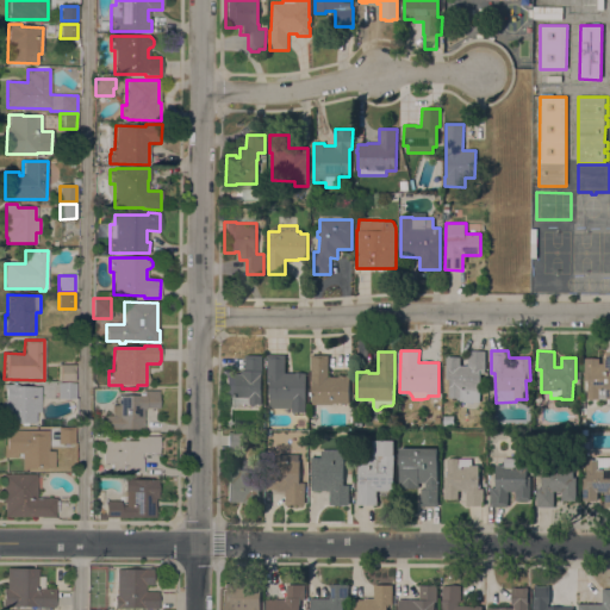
[(480,402),(456,402),(456,398),(449,398),(448,379),(446,379),(446,358),(460,358),(460,366),(468,366),(468,352),(485,352),(485,374),(480,374),(480,392),(480,402)]
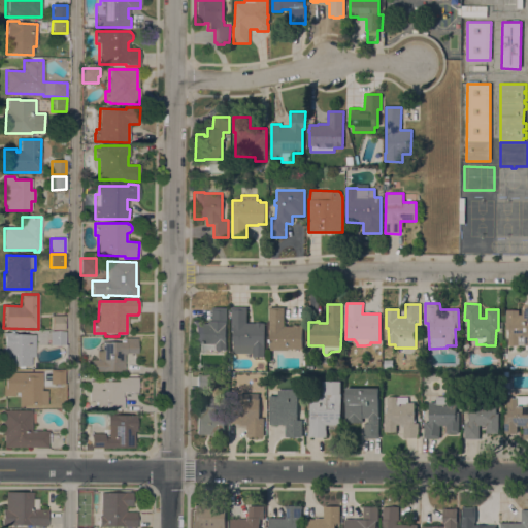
[(506,310),(519,310),(519,315),(523,315),(523,309),(525,309),(525,304),(527,304),(527,345),(508,345),(508,335),(509,335),(509,329),(506,329),(506,310)]
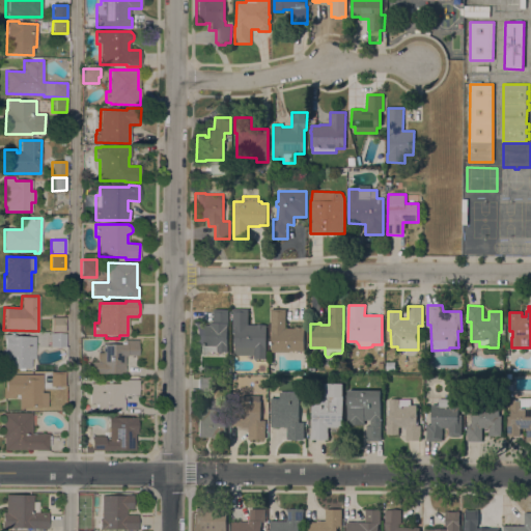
[(228,309),(228,326),(227,326),(227,345),(228,345),(228,352),(199,352),(199,346),(195,346),(195,325),(214,325),(214,309),(228,309)]
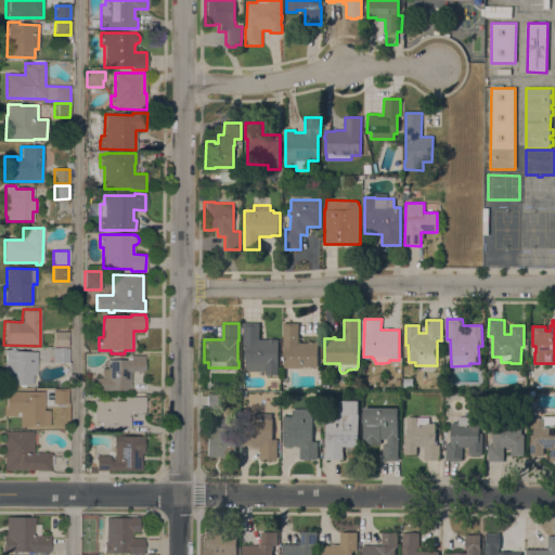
[(259,339),(269,339),(275,339),(279,339),(278,375),(266,375),(266,372),(246,372),(246,348),(244,348),(244,327),(243,327),(243,323),(259,323),(259,339)]
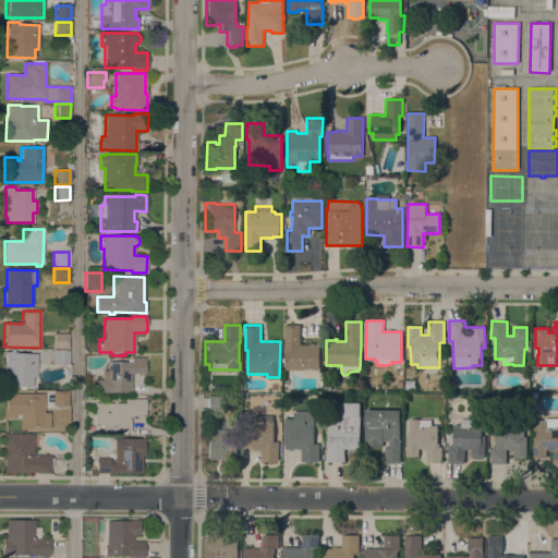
[(284,325),(301,325),(300,344),(310,344),(310,343),(313,343),(313,344),(317,344),(317,343),(319,343),(319,374),(304,374),(304,371),(286,370),(286,349),(284,349),(284,325)]
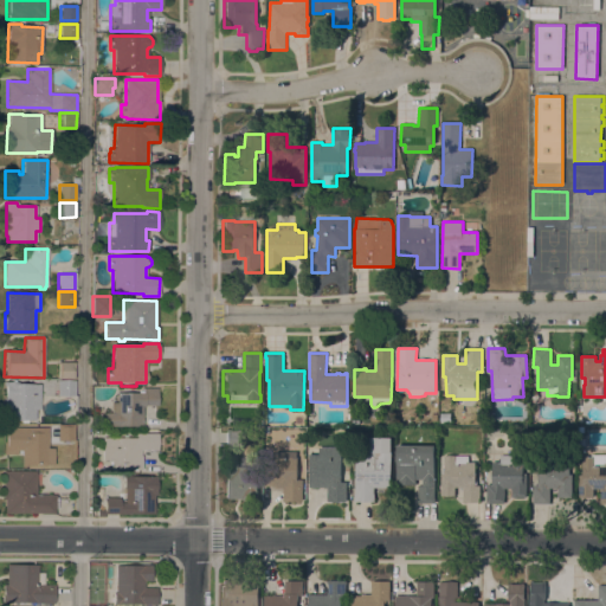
[(75,362),(75,380),(58,379),(58,362),(75,362)]
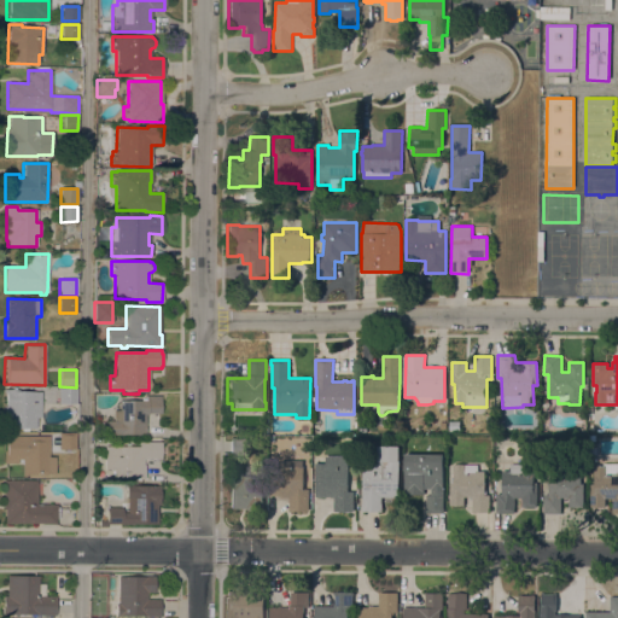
[(76,389),(76,404),(58,404),(58,389),(76,389)]
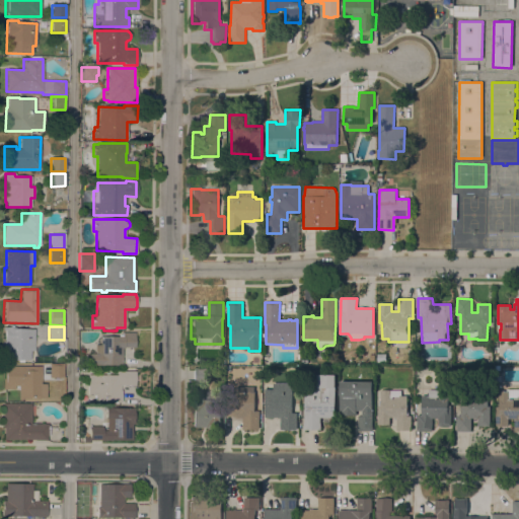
[(14,327),(14,329),(34,329),(34,340),(33,340),(33,351),(30,351),(30,360),(4,360),(4,331),(2,331),(2,327),(14,327)]
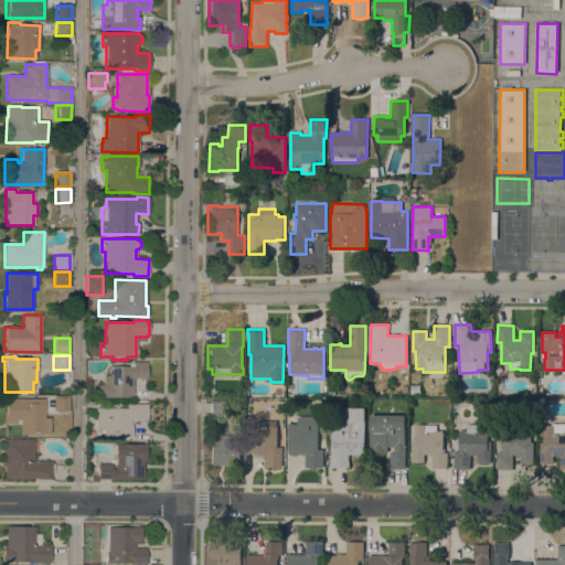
[(112,400),(97,400),(97,385),(103,385),(103,375),(108,375),(109,366),(128,366),(128,365),(132,365),(132,362),(147,362),(147,379),(135,379),(135,380),(134,380),(132,398),(112,397),(112,400)]
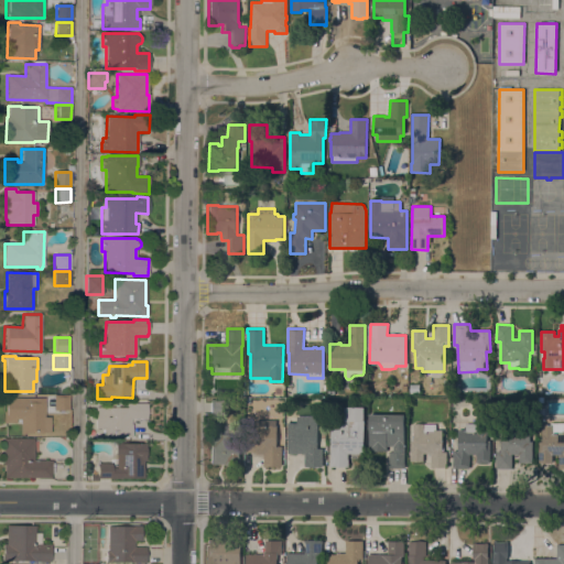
[(53,397),(68,397),(68,411),(53,411),(53,397)]
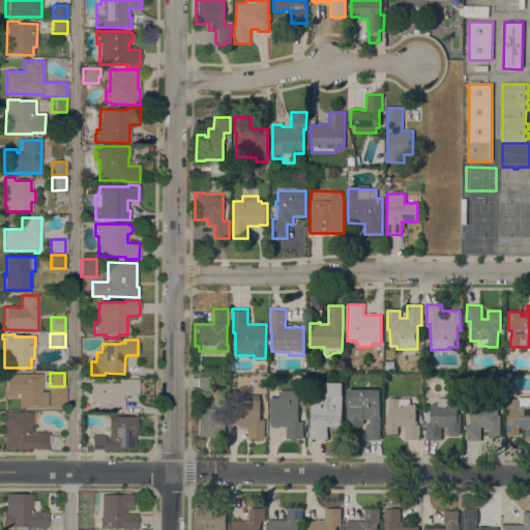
[(41,392),(47,392),(47,407),(39,407),(39,408),(22,408),(22,409),(19,409),(19,394),(15,394),(15,398),(3,398),(3,387),(4,387),(4,374),(41,375),(41,392)]
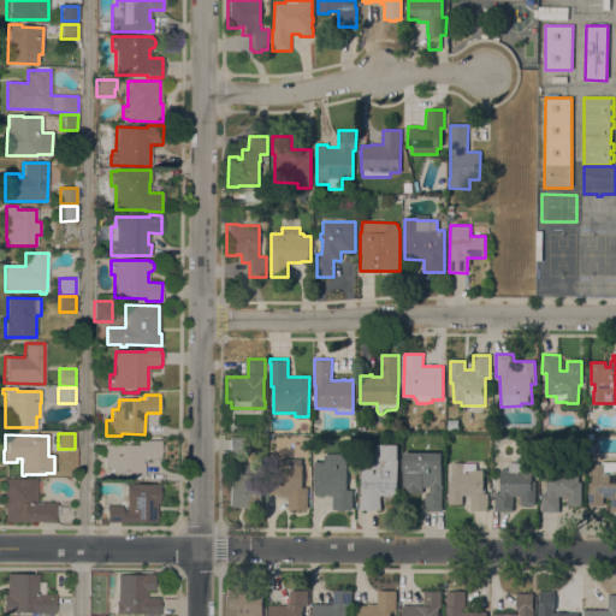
[(227,452),(244,452),(244,437),(227,437),(227,452)]
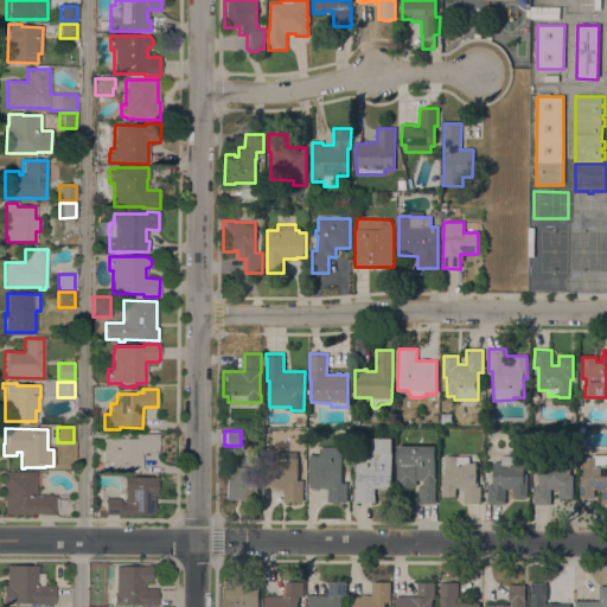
[(102,439),(138,440),(138,434),(158,434),(158,453),(144,453),(142,475),(127,475),(127,471),(110,471),(110,461),(103,461),(103,458),(102,458),(102,439)]
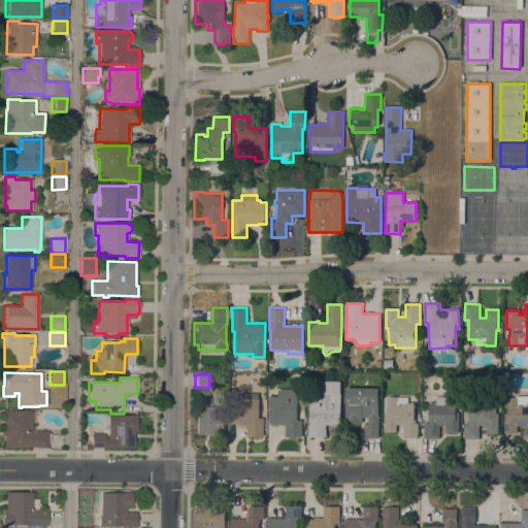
[(340,425),(326,425),(326,430),(327,430),(327,437),(309,437),(309,430),(310,393),(321,394),(321,381),(341,382),(340,425)]
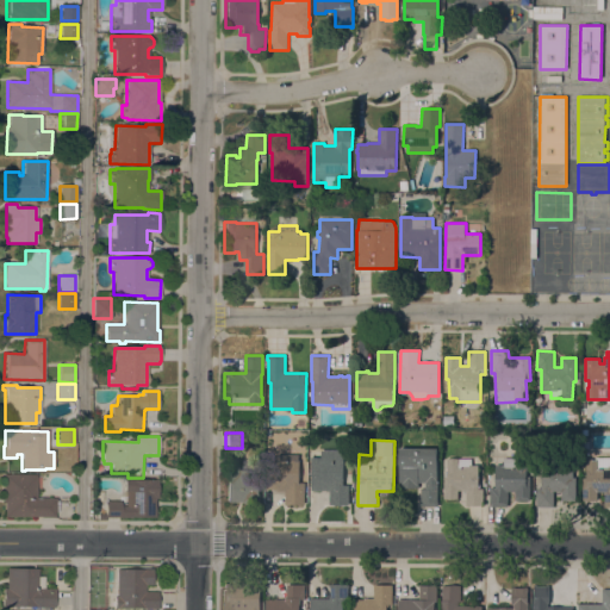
[(439,449),(437,506),(421,506),(421,490),(425,490),(425,483),(418,483),(418,489),(399,489),(399,448),(439,449)]
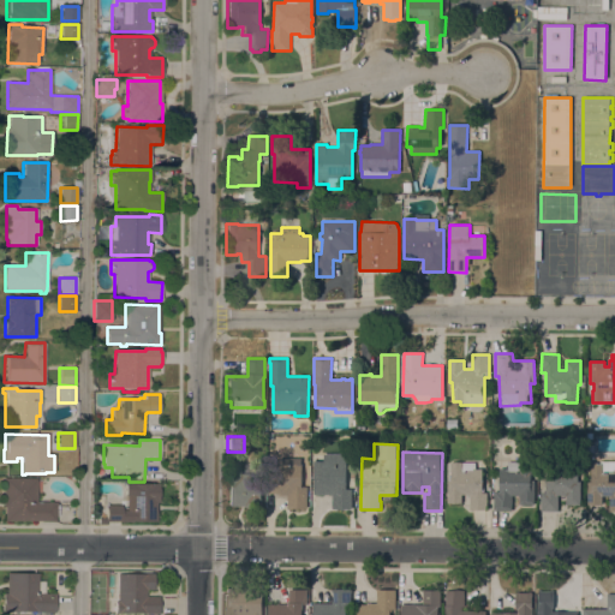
[(314,461),(323,461),(323,454),(346,454),(346,489),(352,489),(352,508),(351,509),(342,511),(333,509),(333,495),(314,495),(314,461)]
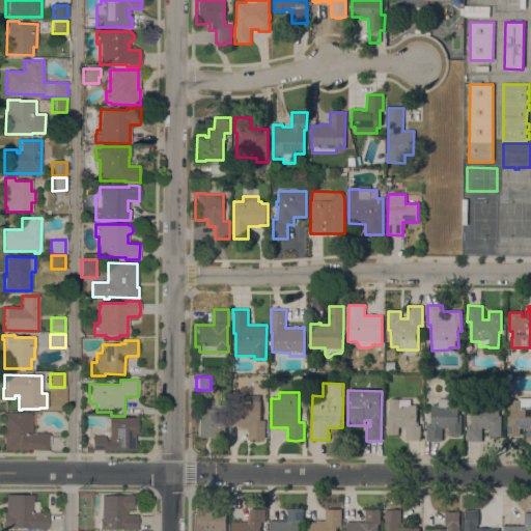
[(266,440),(248,439),(248,428),(241,428),(241,426),(231,426),(232,395),(260,396),(260,401),(261,401),(260,420),(266,420),(266,440)]
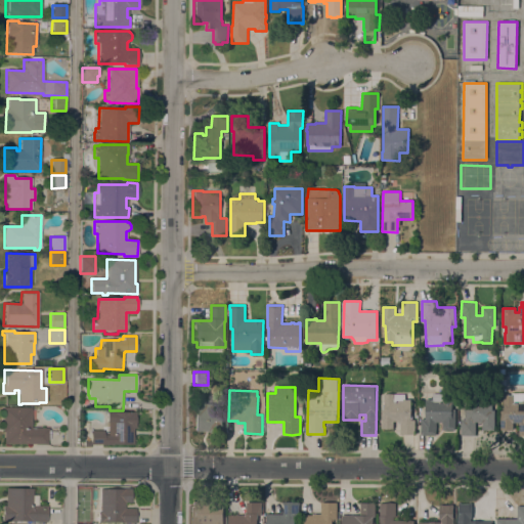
[(461,420),(465,420),(465,405),(470,405),(470,391),(491,391),(491,405),(492,405),(492,410),(494,410),(494,431),(483,431),(483,422),(476,422),(476,436),(461,435),(461,420)]
